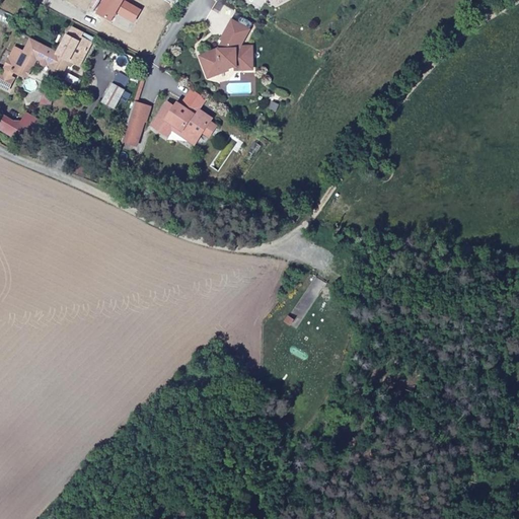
[(252,68),(251,47),(238,47),(238,41),(242,41),(248,29),(232,21),(224,36),(226,42),(229,42),(229,50),(216,51),(204,56),(207,62),(203,63),(207,72),(217,72),(220,71),(220,67),(243,66),(244,68),(252,68)]
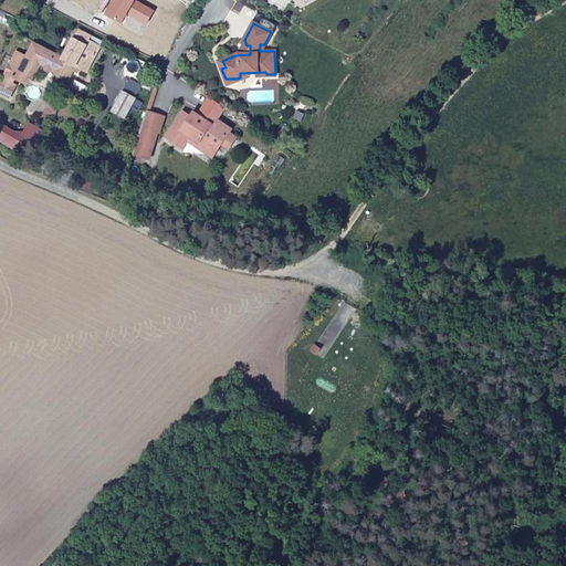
[(86,70),(100,48),(85,40),(87,35),(77,31),(62,58),(75,64),(86,70)]
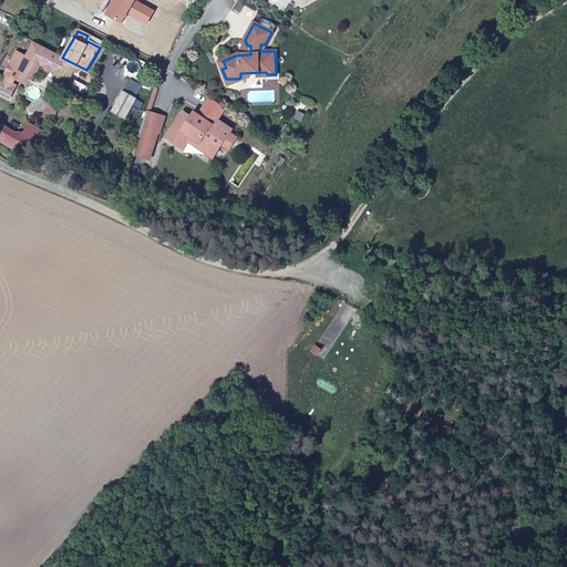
[(103,42),(88,35),(85,40),(100,48),(103,42)]
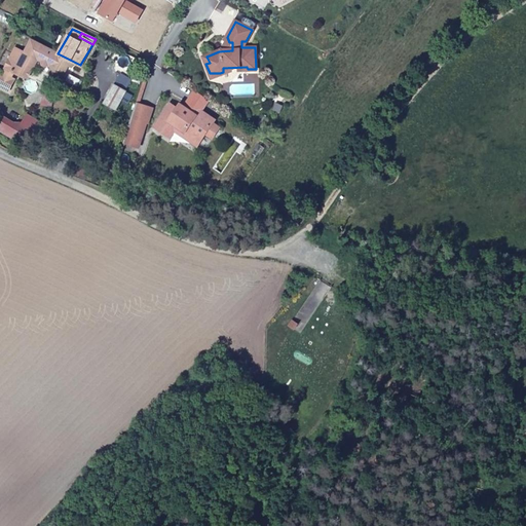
[(70,60),(58,53),(30,39),(25,48),(14,43),(4,63),(26,75),(34,61),(40,64),(38,67),(44,70),(45,67),(49,69),(45,77),(57,82),(70,60)]
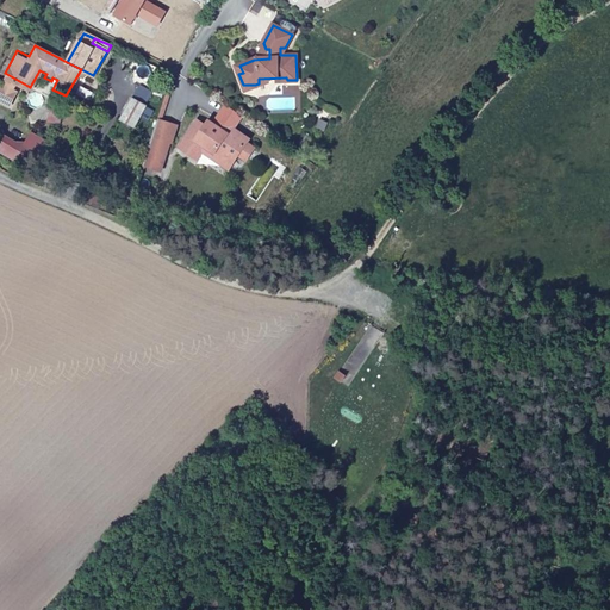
[(136,125),(145,104),(130,99),(122,120),(136,125)]
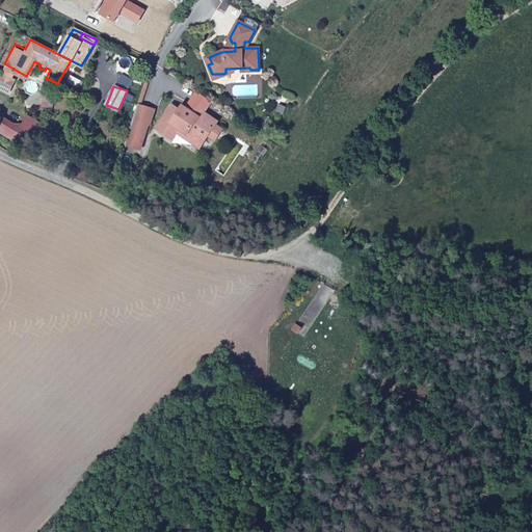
[(53,109),(55,94),(45,92),(43,107),(53,109)]
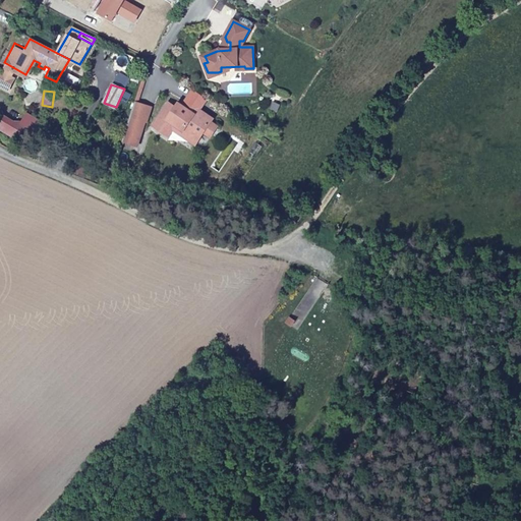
[(146,105),(136,102),(123,140),(138,145),(142,131),(138,129),(145,122),(145,120),(140,118),(146,105)]
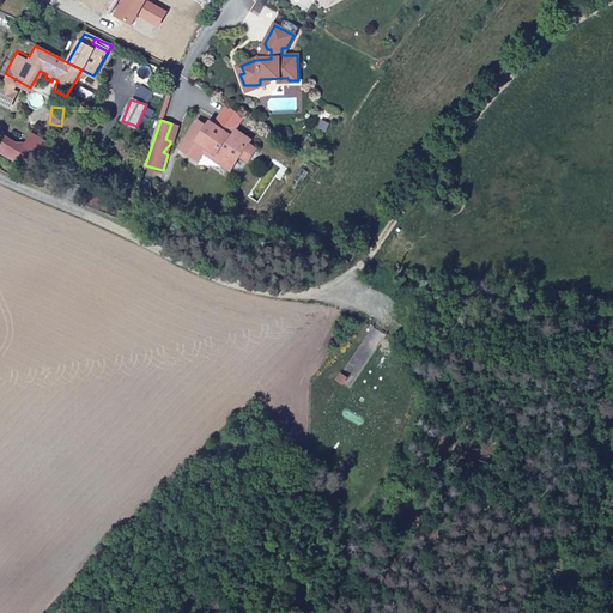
[(255,149),(247,143),(250,139),(232,127),(229,134),(220,128),(211,122),(207,127),(200,121),(182,147),(199,158),(204,152),(207,146),(234,164),(241,155),(248,159),(255,149)]
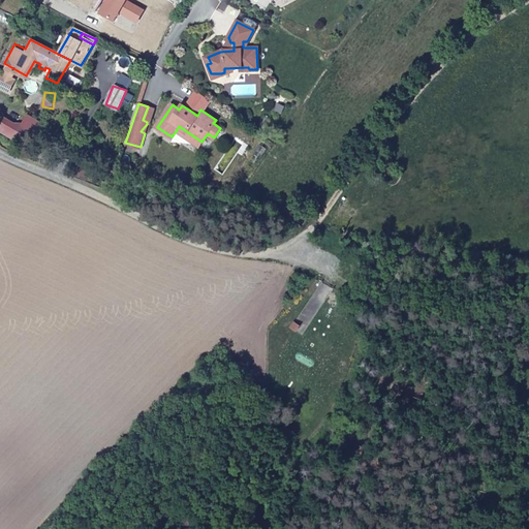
[(200,110),(193,104),(190,111),(197,116),(200,110)]
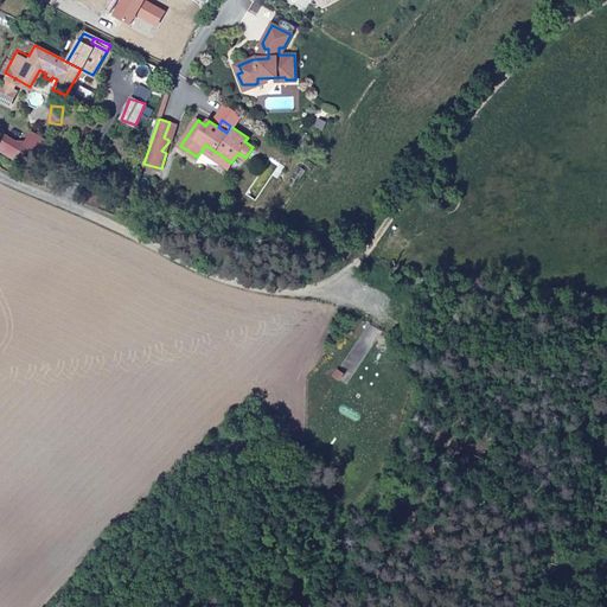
[(172,140),(178,126),(170,122),(164,138),(172,140)]
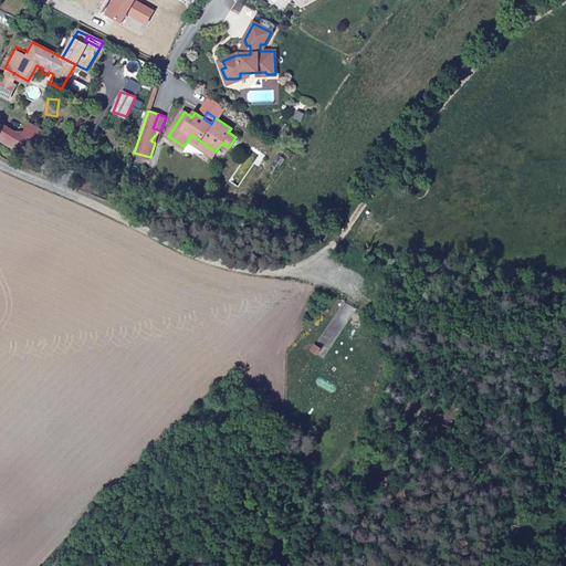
[(24,137),(7,125),(0,136),(17,148),(24,137)]
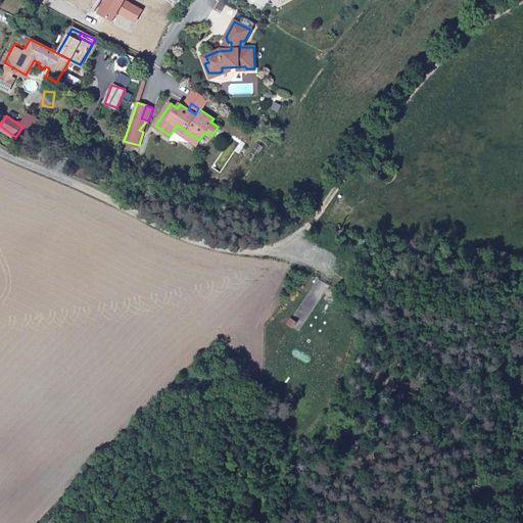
[(24,142),(33,128),(25,124),(22,127),(15,137),(24,142)]
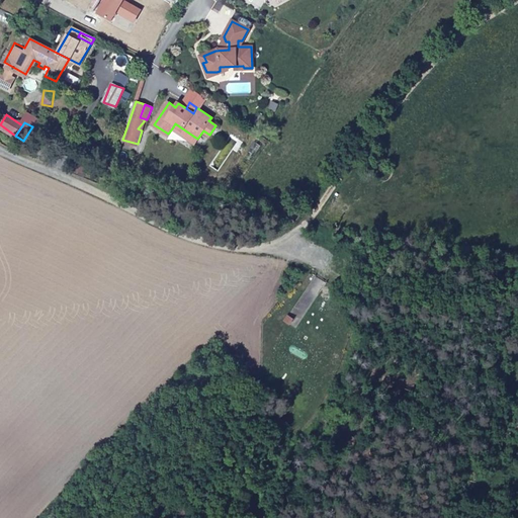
[(175,123),(172,128),(193,143),(197,139),(175,123)]
